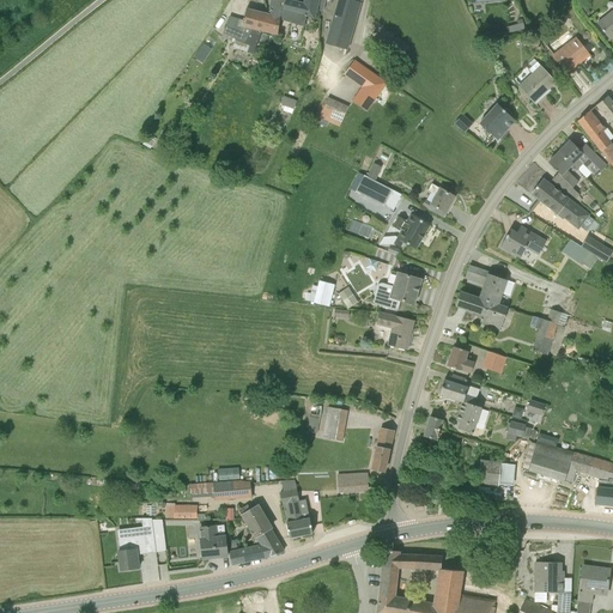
[(280,18),(283,0),(272,0),(269,13),(269,16),(280,18)]
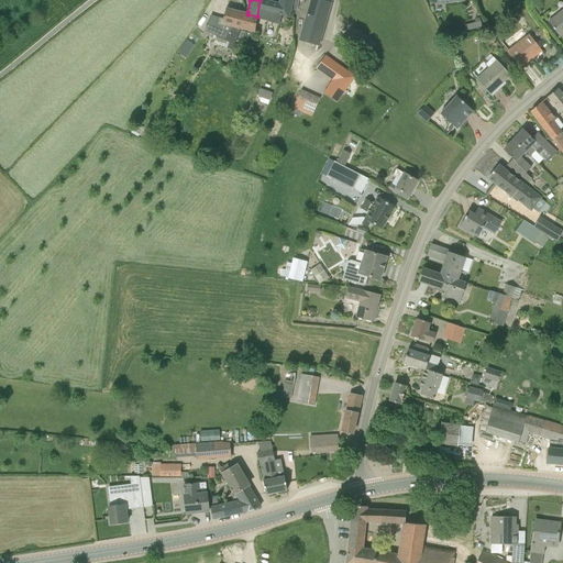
[(291,10),(294,0),(279,0),(279,3),(263,0),(262,0),(258,19),(279,24),(283,17),(289,18),(291,10)]
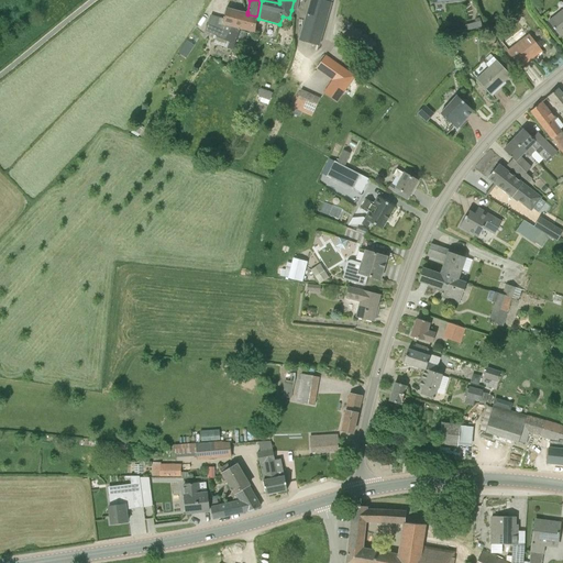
[(294,0),(291,10),(296,11),(298,0),(311,0),(301,41),(318,46),(331,0),(294,0)]
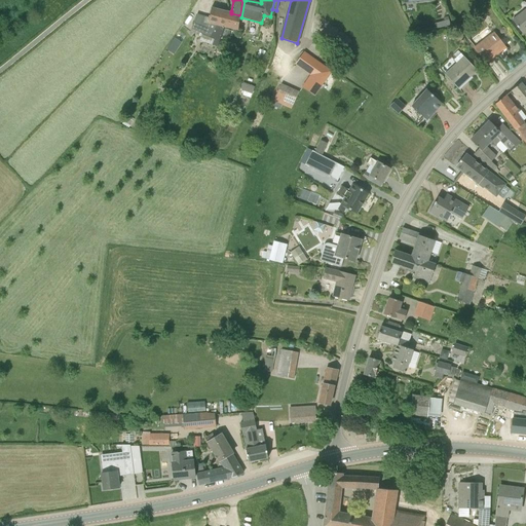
[(237,30),(240,15),(231,13),(231,11),(228,11),(228,12),(211,8),(210,17),(196,13),(191,30),(196,32),(194,34),(212,44),(212,45),(217,47),(225,27),(237,30)]
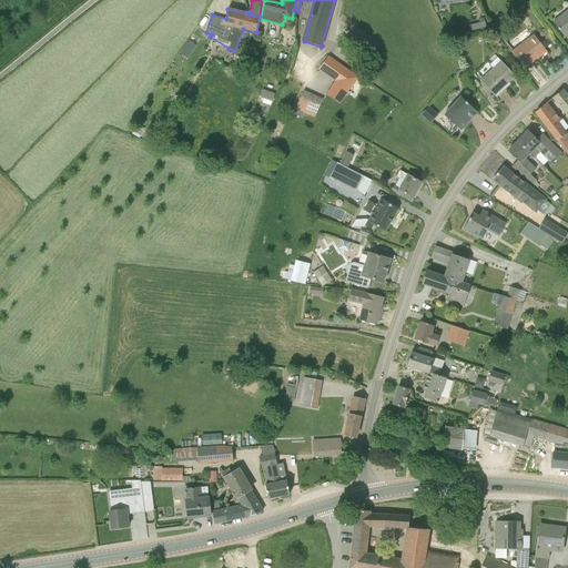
[(565,37),(567,33),(567,9),(553,22),(565,37)]
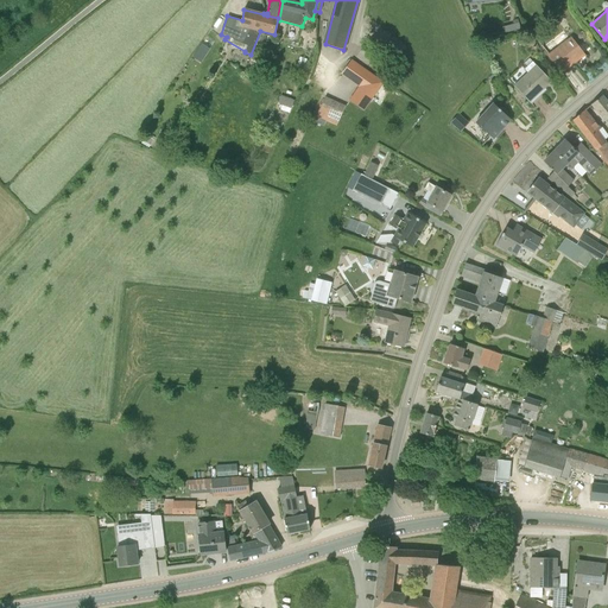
[(562,73),(584,55),(571,38),(549,56),(562,73)]
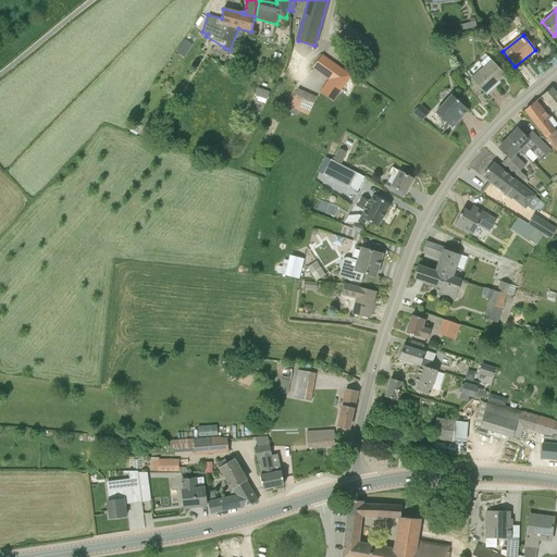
[(188,50),(193,45),(184,39),(181,45),(188,50)]
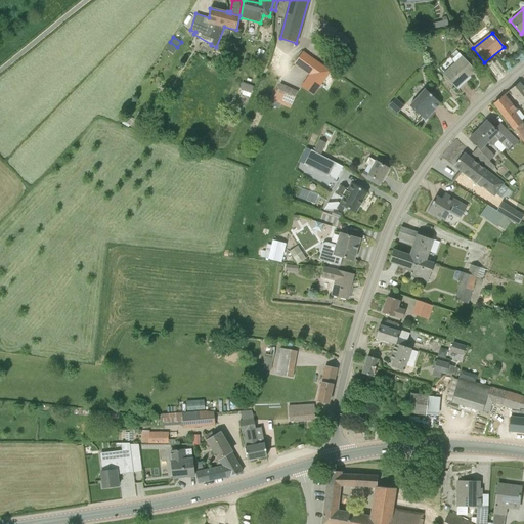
[(303,52),(286,76),(313,95),(331,72),(303,52)]
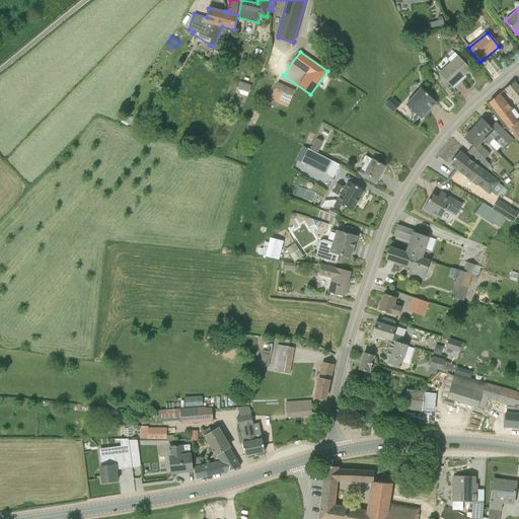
[(452,87),(470,70),(454,53),(448,59),(451,63),(439,73),(452,87)]
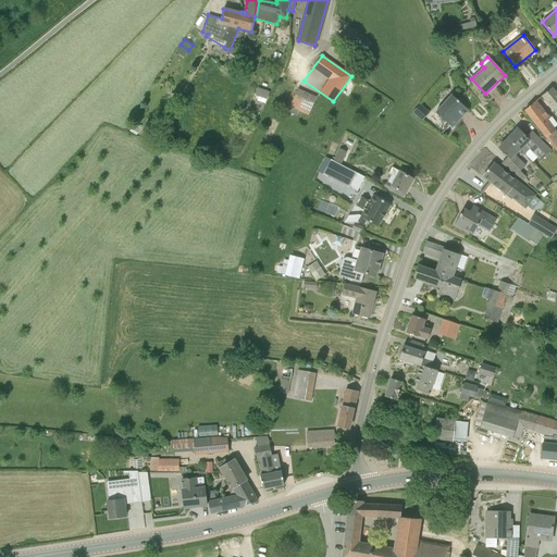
[(556,90),(555,93),(552,88),(542,96),(556,113),(556,90)]
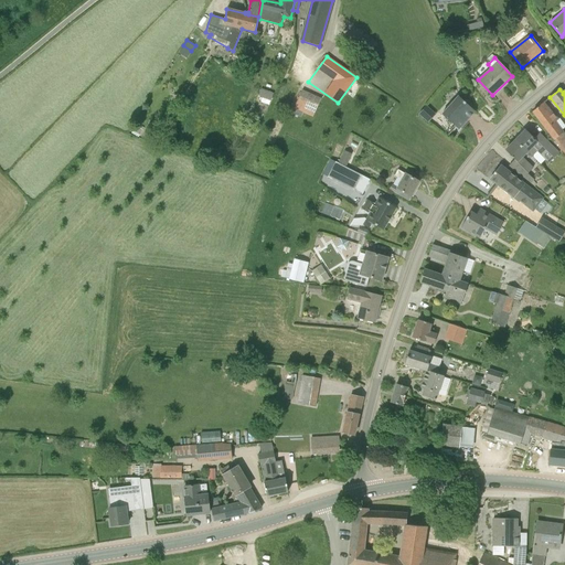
[(320,99),(301,92),(294,108),(312,116),(320,99)]
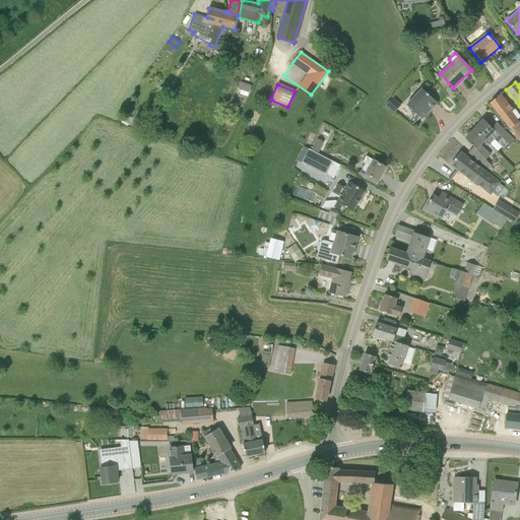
[(437,103),(430,95),(421,88),(406,106),(421,119),(437,103)]
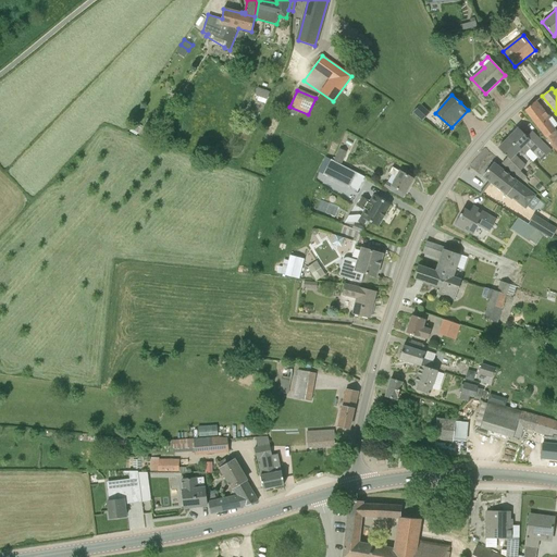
[(535,101),(524,110),(556,152),(556,135),(546,121),(549,119),(535,101)]
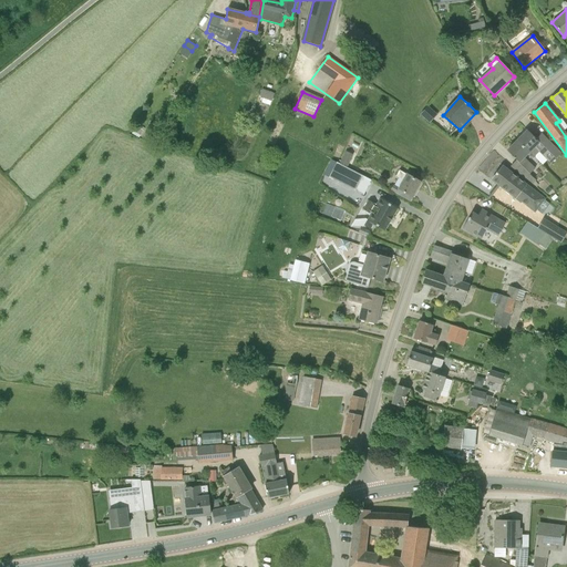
[(422,112),(431,121),(437,112),(429,104),(422,112)]
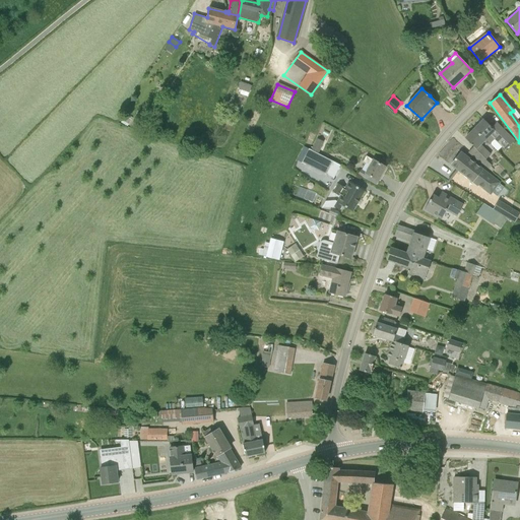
[(120,122),(127,126),(131,120),(124,116),(120,122)]
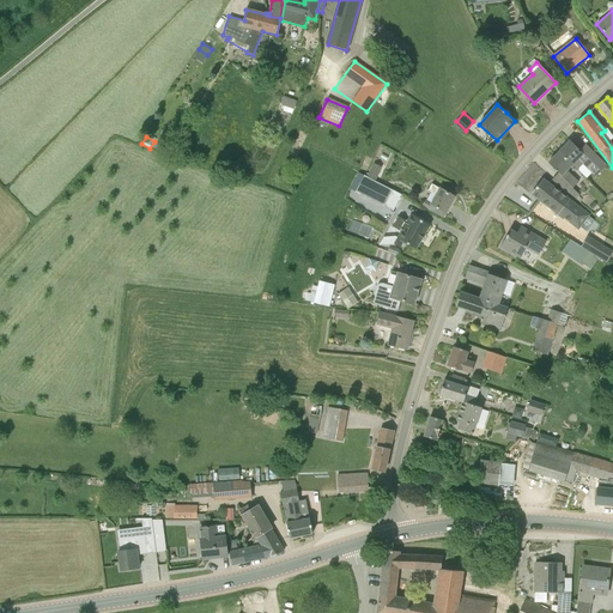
[(590,161),(570,141),(559,152),(571,165),(577,170),(583,165),(595,176),(606,165),(595,156),(590,161)]
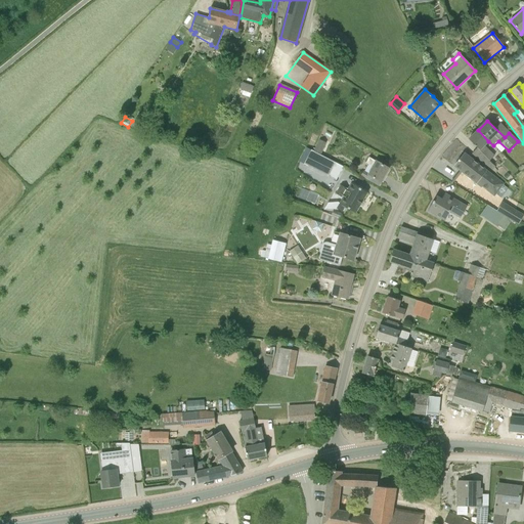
[(492,170),(496,166),(490,161),(494,157),(484,145),(488,141),(478,130),(469,139),(477,148),(472,154),(492,170)]
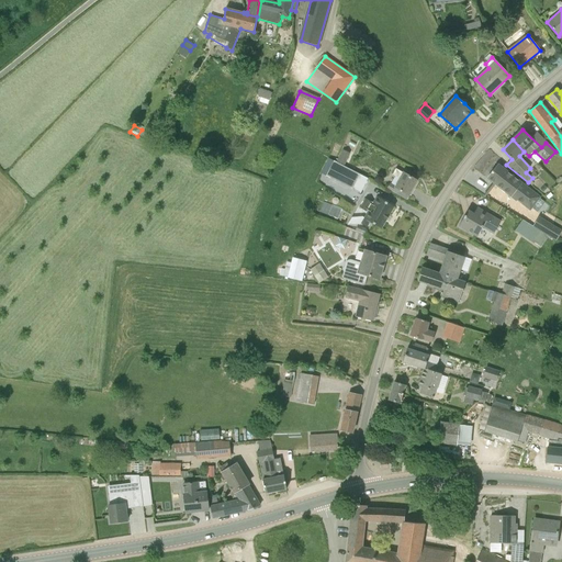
[(343,150),(337,163),(344,166),(349,154),(343,150)]
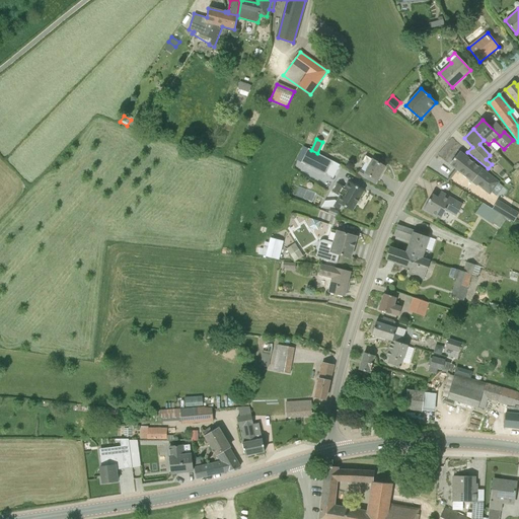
[(332,161),(310,149),(302,163),(324,175),(332,161)]
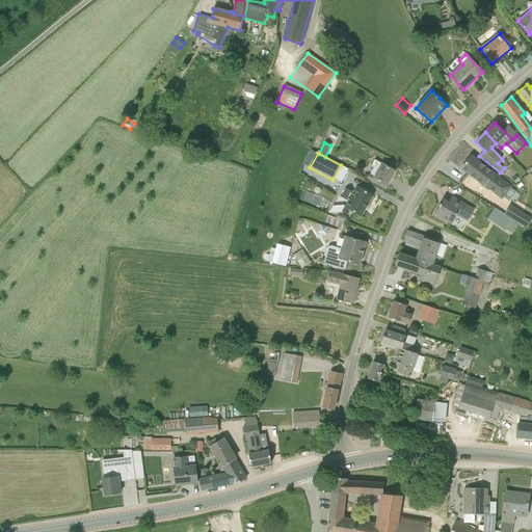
[(506,185),(488,170),(471,156),(461,168),(476,181),(477,180),(498,195),(506,185)]
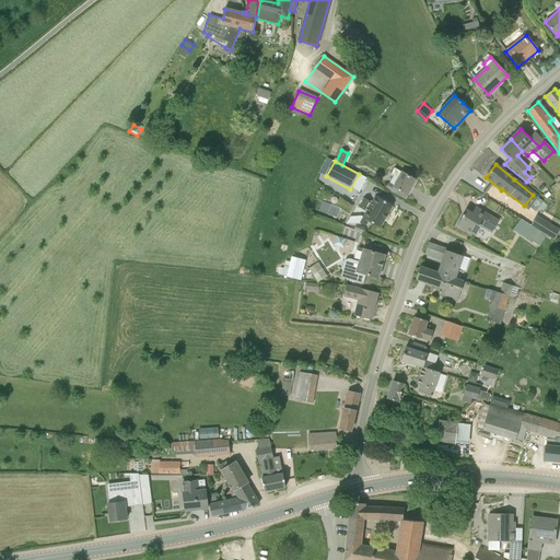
[(386,187),(405,198),(407,194),(407,195),(416,181),(401,172),(401,173),(395,168),(391,175),(397,178),(394,186),(388,183),(386,187)]
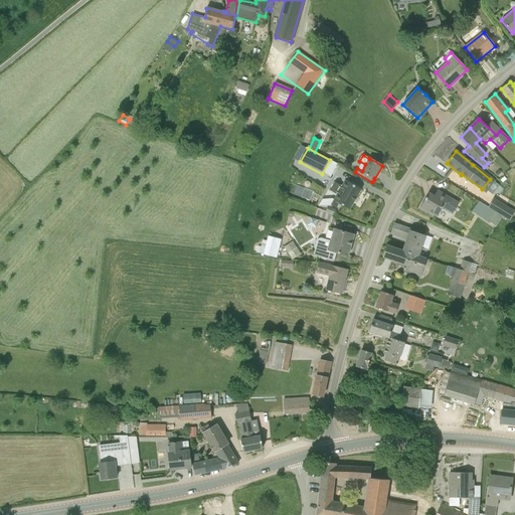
[(361,189),(345,180),(341,187),(340,186),(340,185),(335,182),(330,191),(335,194),(336,192),(338,193),(332,204),(337,207),(339,204),(349,209),(361,189)]
